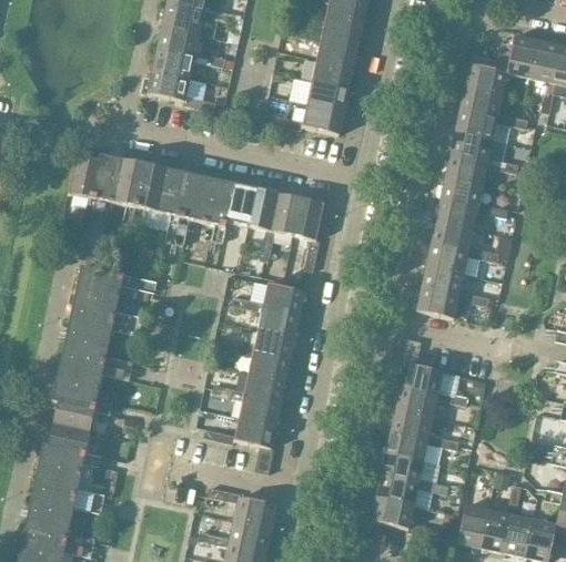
[(205,7),(206,0),(168,0),(168,3),(204,11),(203,16),(219,19),(220,10),(205,7)]
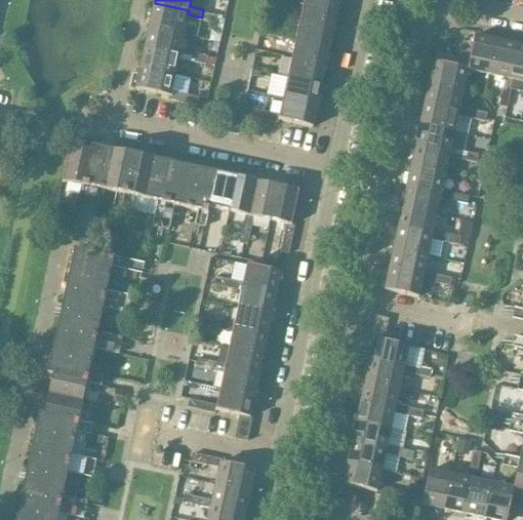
[(335,21),(340,0),(304,0),(302,13),(335,21)]
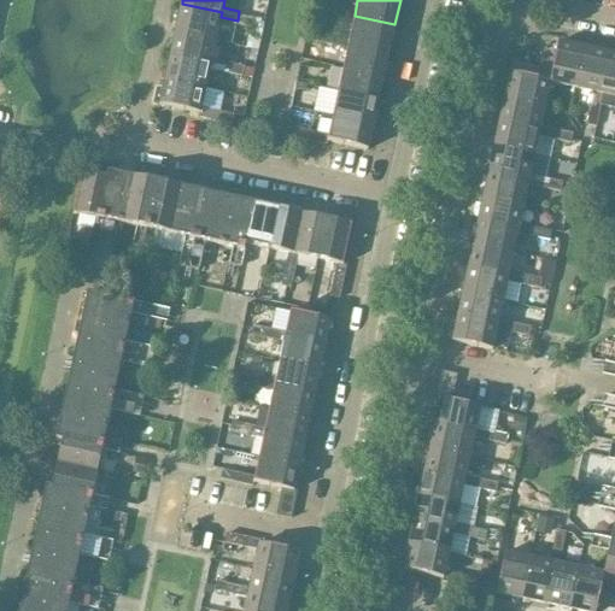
[(217,36),(221,17),(222,12),(182,4),(176,28),(217,36)]
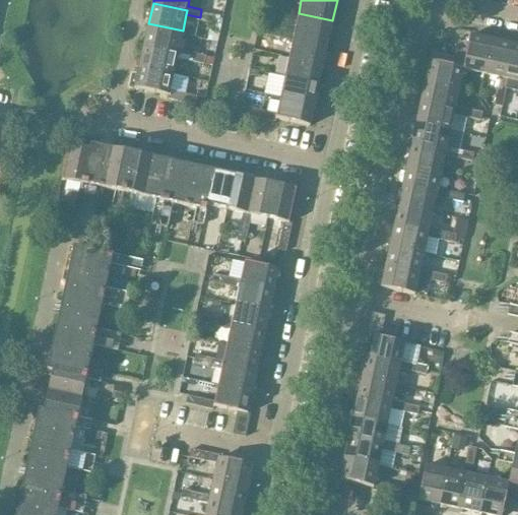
[(213,20),(215,12),(201,9),(200,17),(213,20)]
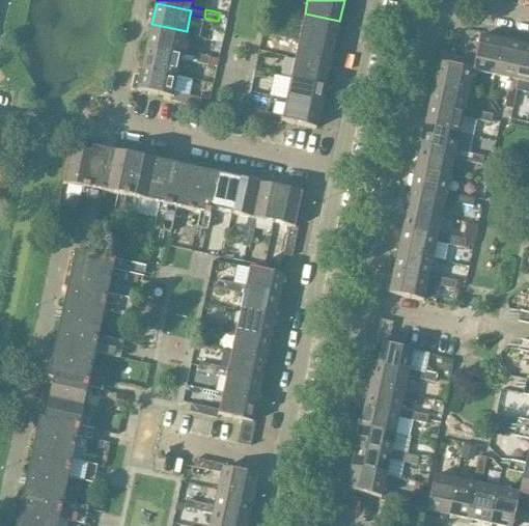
[(335,42),(339,21),(305,14),(301,30),(287,27),(285,35),(300,38),(301,34),(335,42)]
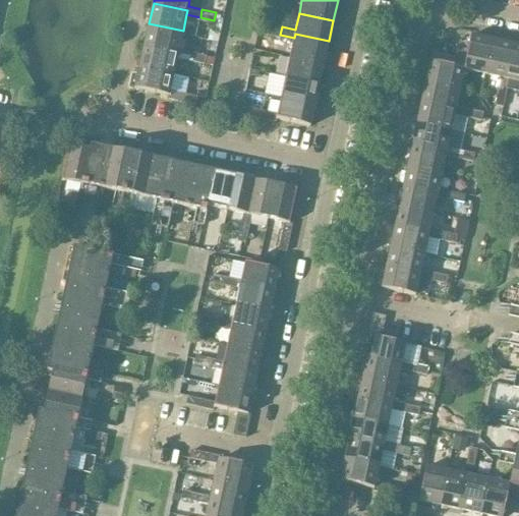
[(179,47),(183,31),(149,23),(145,44),(178,51),(177,55),(191,58),(193,50),(179,47)]
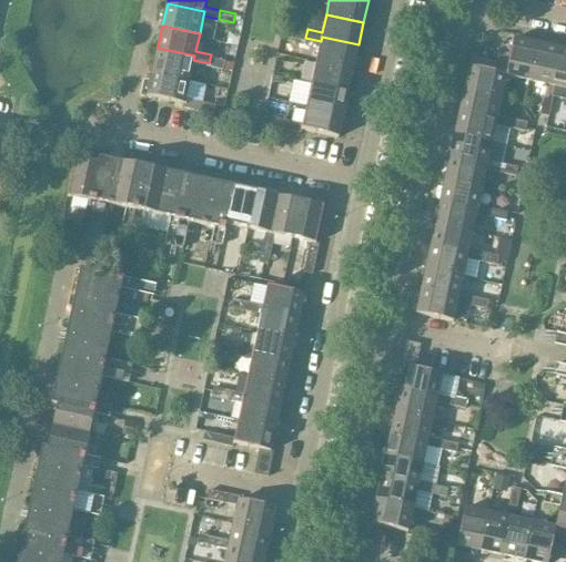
[(305,38),(307,29),(292,26),(291,34),(305,38)]
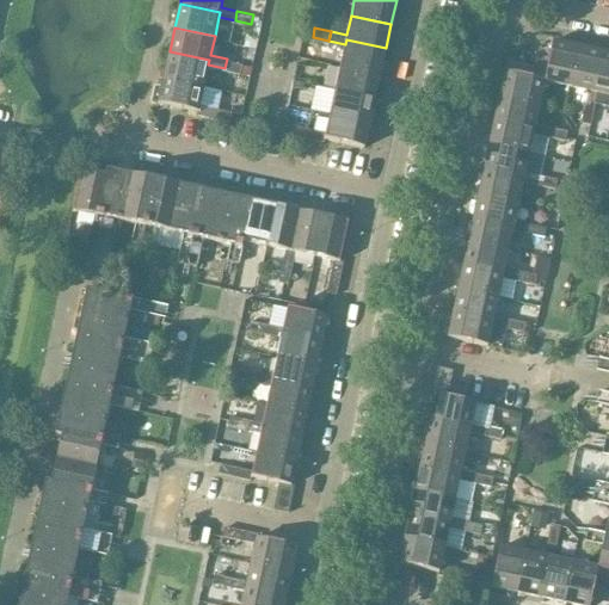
[(570,84),(578,43),(553,38),(548,60),(541,59),(535,62),(545,78),(546,78),(570,84)]
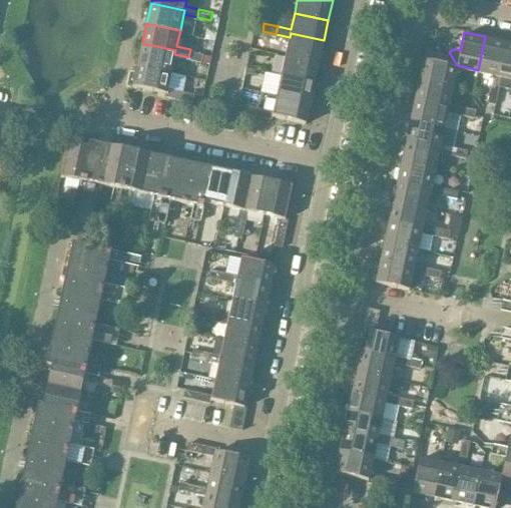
[(320,60),(324,40),(291,33),(290,37),(286,53),(320,60)]
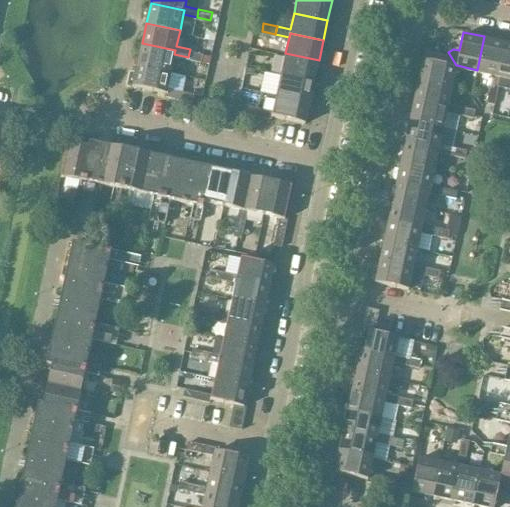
[(497,74),(504,41),(484,36),(477,70),(493,73),(497,74)]
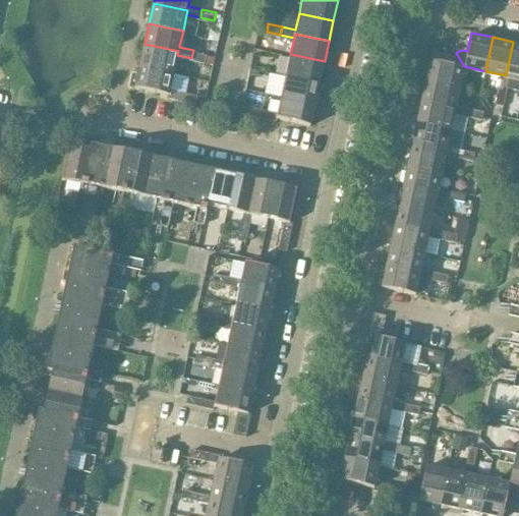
[(518,43),(513,42),(506,75),(502,74),(499,89),(507,90),(508,86),(518,88),(518,43)]
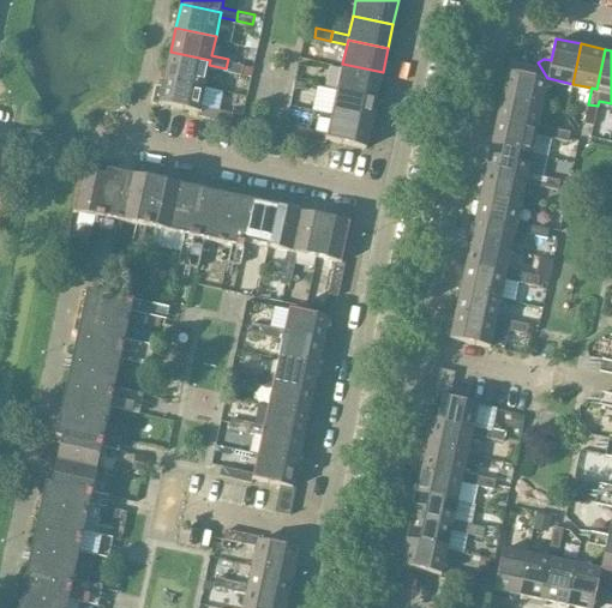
[(205,84),(209,65),(210,60),(171,52),(166,76),(205,84)]
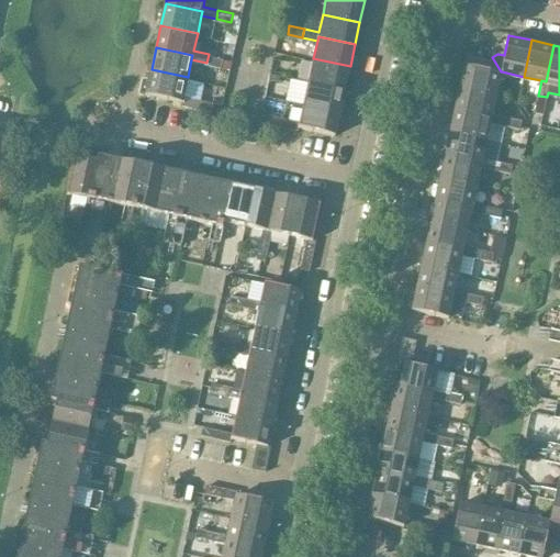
[(221,66),(223,57),(209,54),(206,63),(221,66)]
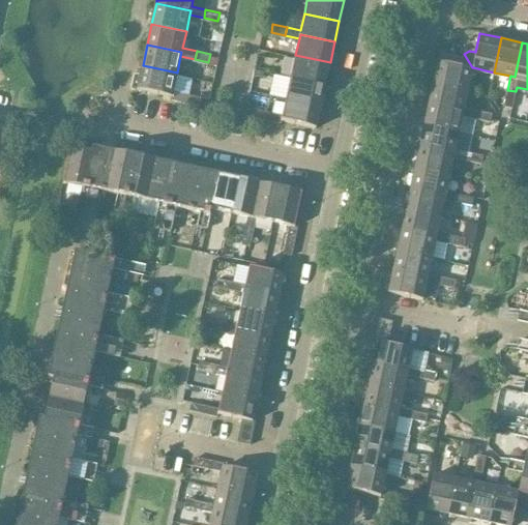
[(468,89),(473,67),(472,67),(464,54),(459,57),(458,64),(438,60),(434,82),(468,89)]
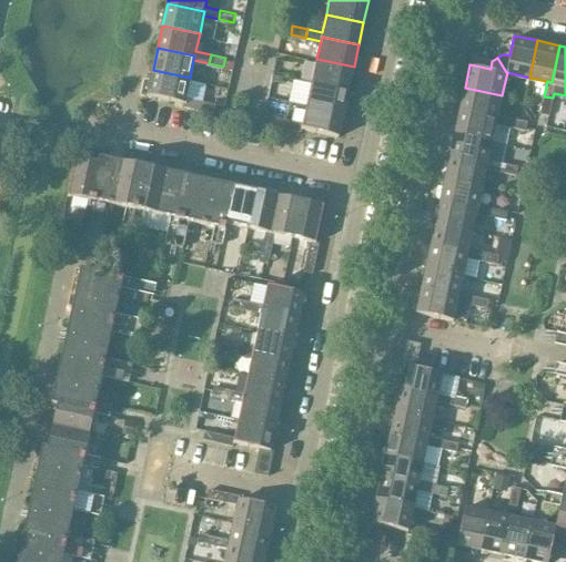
[(349,89),(354,67),(316,59),(312,81),(349,89)]
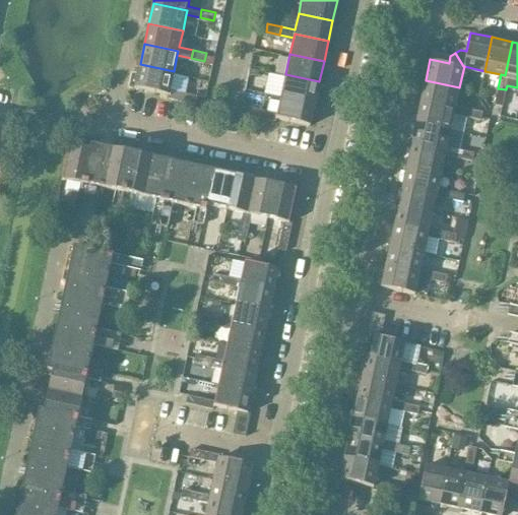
[(171,87),(174,71),(140,64),(135,85),(169,92),(169,95),(182,99),(184,90),(171,87)]
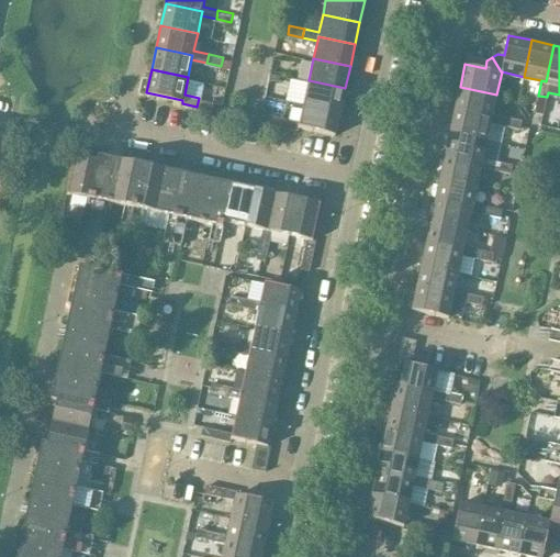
[(340,110),(345,88),(309,80),(304,102),(340,110)]
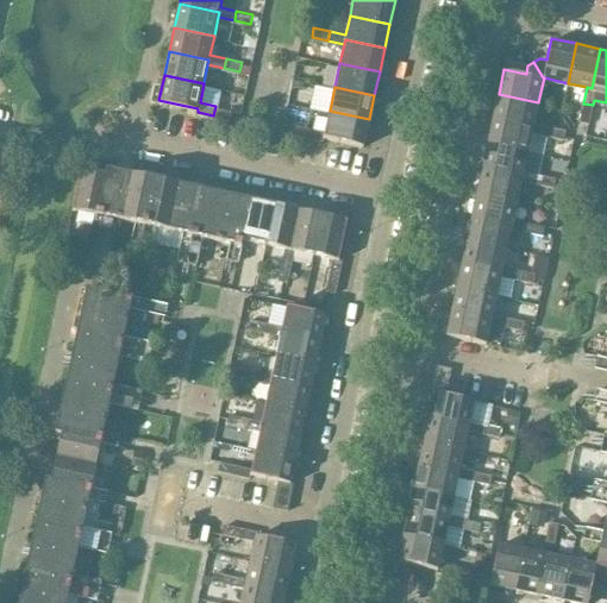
[(534,121),(538,102),(499,94),(494,117),(533,126),(532,131),(549,133),(550,125),(534,121)]
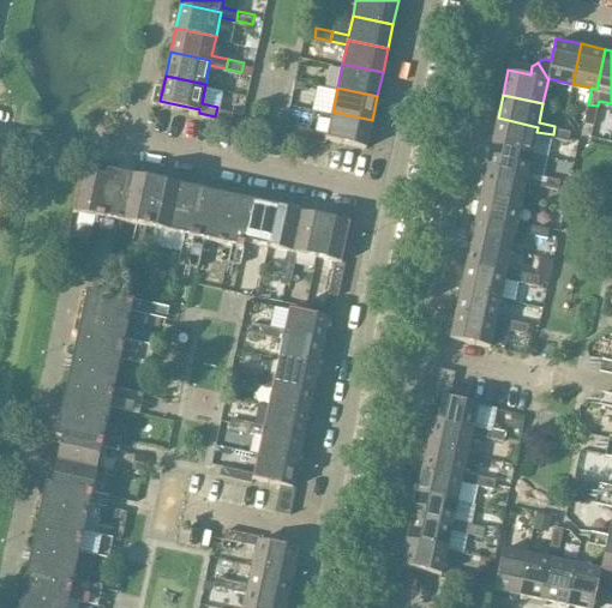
[(594,122),(598,106),(588,104),(585,120),(594,122)]
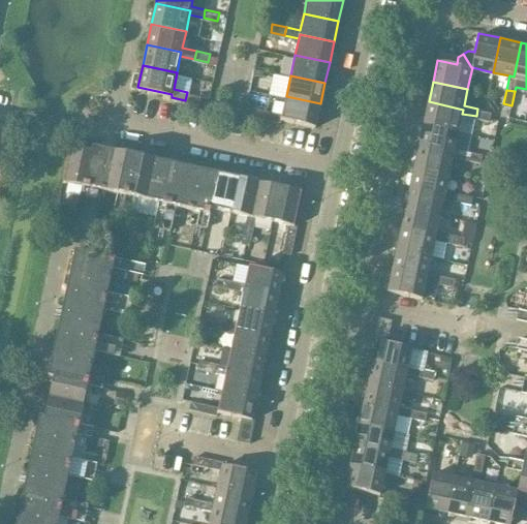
[(199,103),(202,95),(187,92),(185,100),(199,103)]
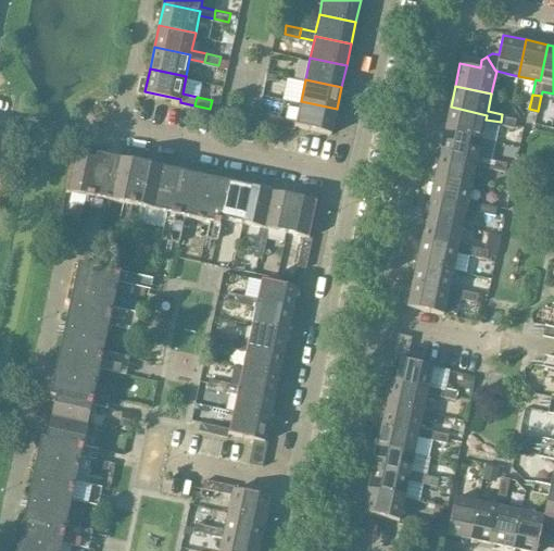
[(332,132),(337,109),(301,101),(297,119),(282,115),(280,124),(296,127),(297,124),(332,132)]
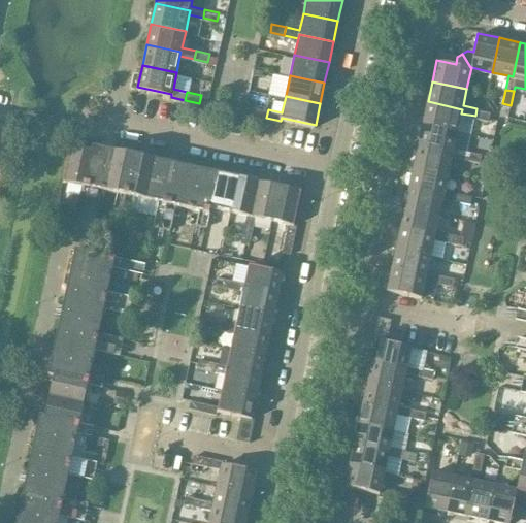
[(458,130),(461,113),(462,109),(428,101),(423,122),(458,130)]
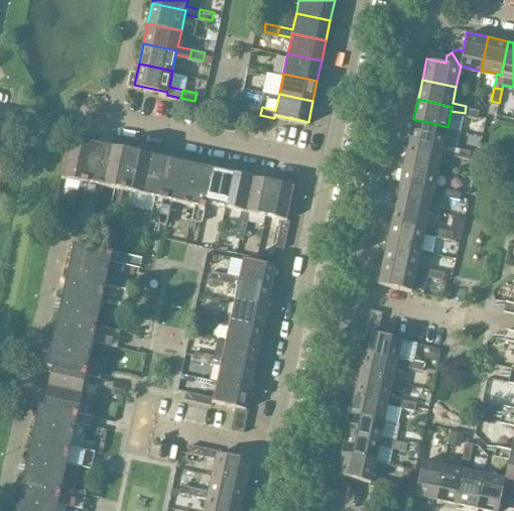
[(260,115),(262,107),(248,104),(247,112),(260,115)]
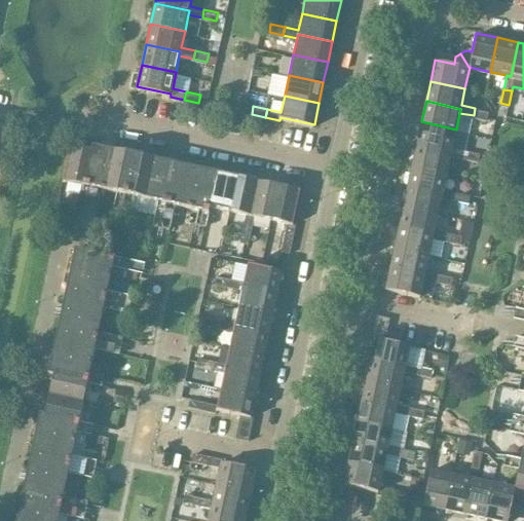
[(487,118),(489,111),(475,108),(474,115),(487,118)]
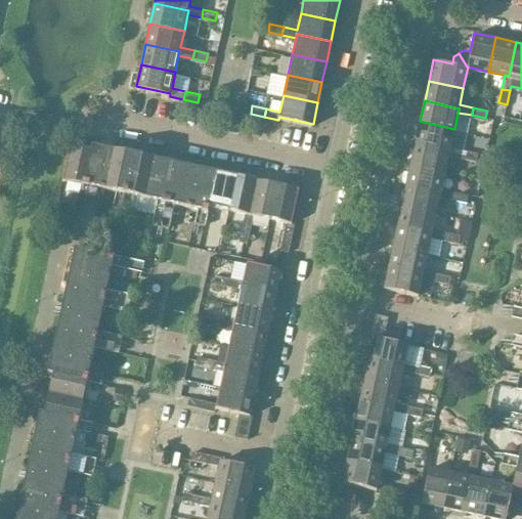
[(450,145),(454,129),(420,121),(416,142),(449,149),(448,154),(463,157),(465,148),(450,145)]
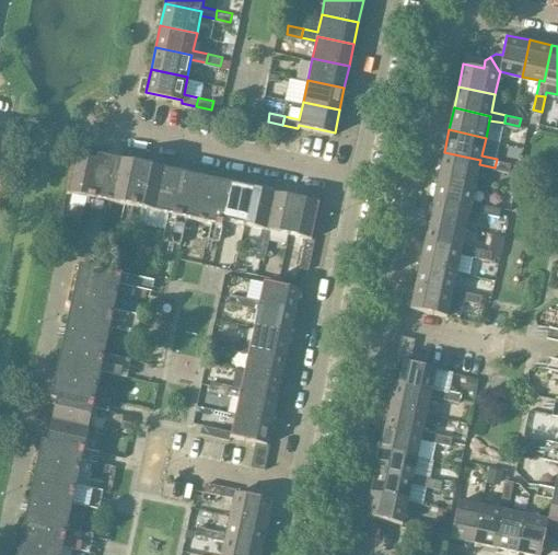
[(223,218),(231,182),(113,155),(99,152),(97,159),(100,159),(92,195),(103,198),(125,203),(121,219),(139,223),(142,206),(169,212),(163,238),(181,242),(186,216),(212,221),(209,236),(219,239),(223,218)]
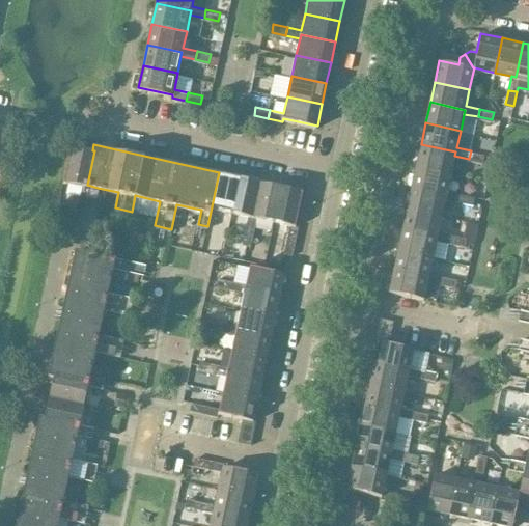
[(451,172),(454,156),(455,151),(421,144),(416,165),(451,172)]
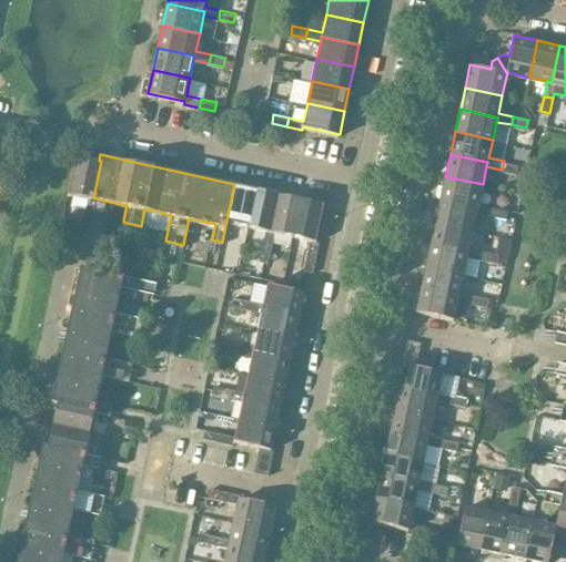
[(101,161),(99,161),(77,155),(69,193),(93,197),(101,161)]
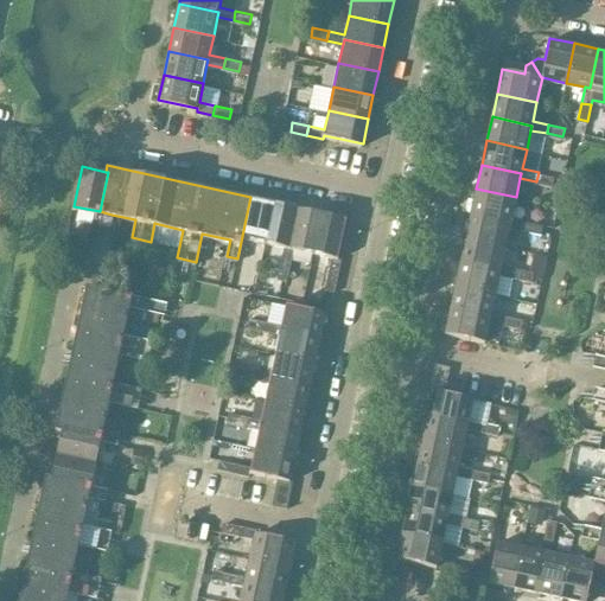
[(552,185),(554,176),(539,172),(536,181),(552,185)]
